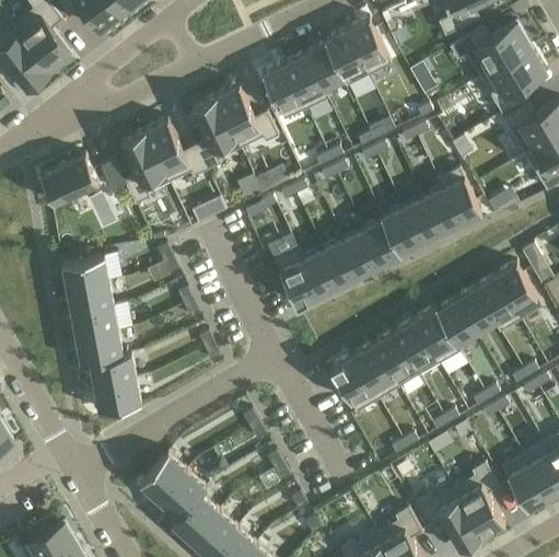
[(26,0),(32,7),(12,23),(48,69),(49,69),(70,51),(51,26),(62,19),(47,0),(26,0)]
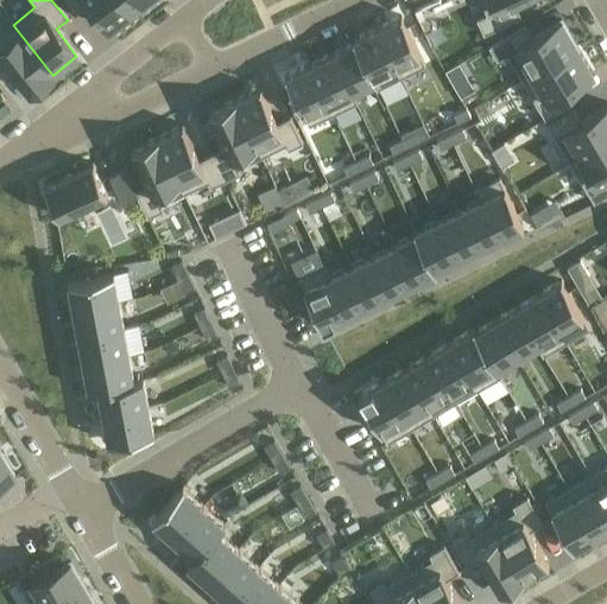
[(64,0),(75,14),(87,5),(108,32),(133,13),(122,0),(64,0)]
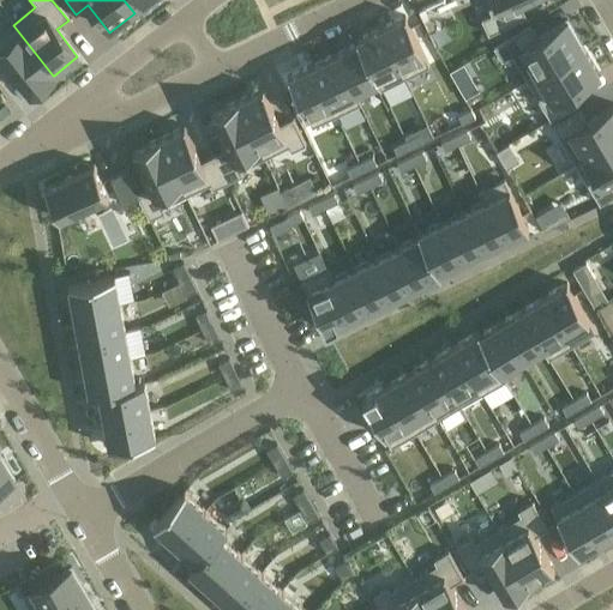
[(124,0),(134,13),(150,0),(124,0)]
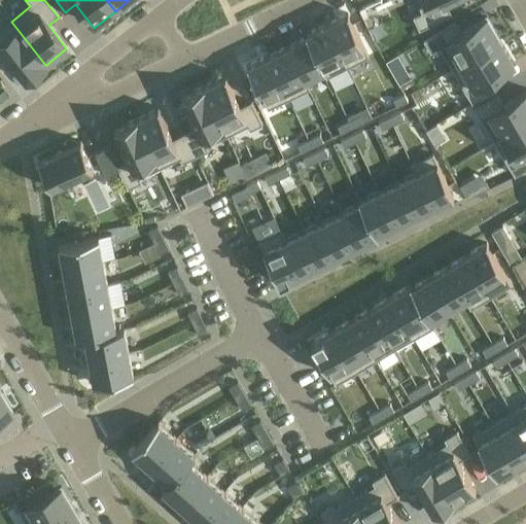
[(414,0),(421,14),(412,20),(418,32),(450,16),(445,5),(455,0),(414,0)]
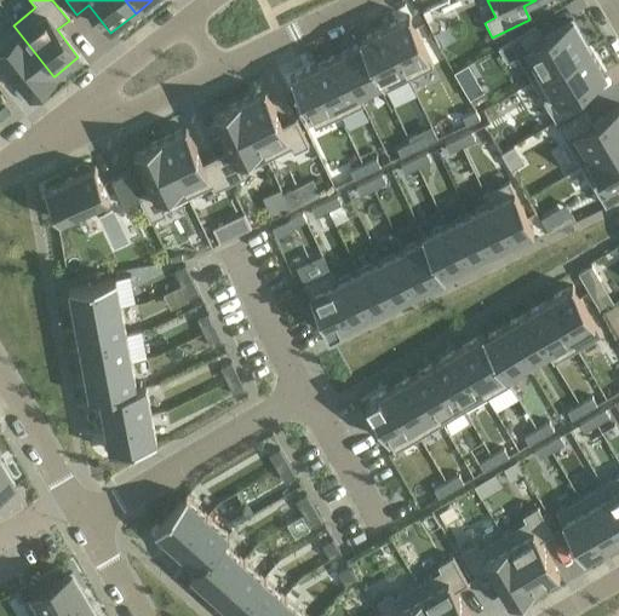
[(408,19),(383,32),(407,82),(433,70),(408,19)]
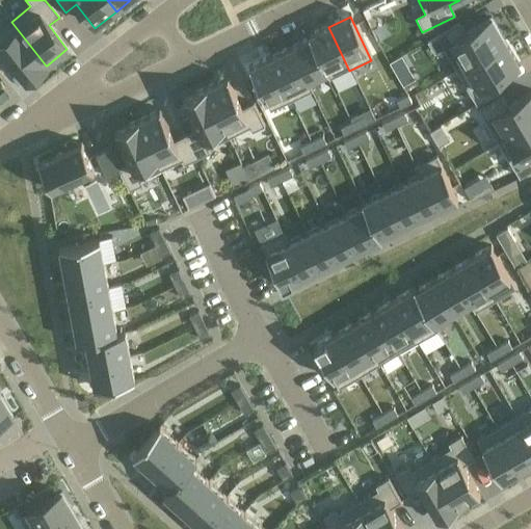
[(457,25),(428,42),(435,54),(443,50),(455,72),(504,44),(490,21),(465,35),(457,25)]
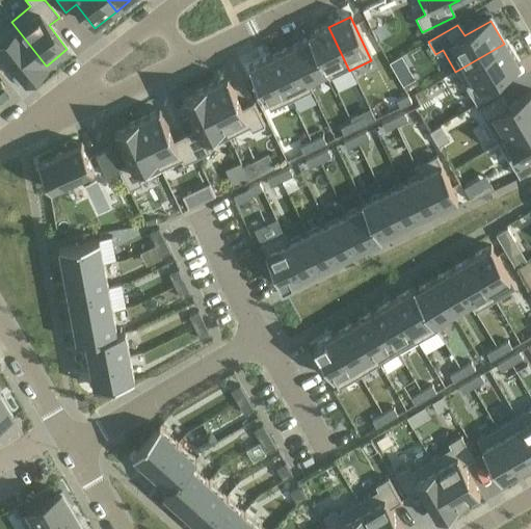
[(11,22),(0,29),(0,62),(5,59),(25,83),(47,67),(47,65),(46,65),(11,22)]
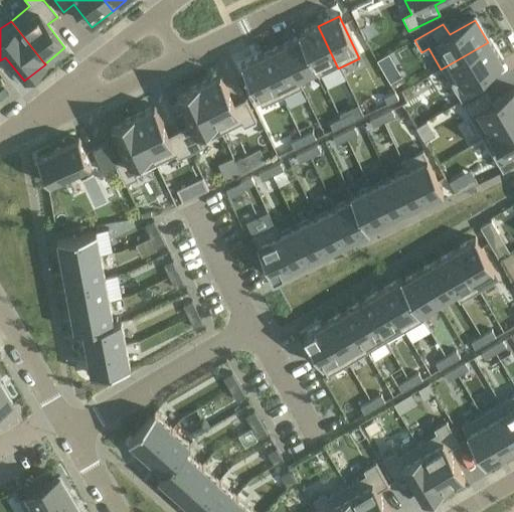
[(318,26),(298,35),(299,38),(300,38),(316,71),(315,72),(318,77),(338,68),(318,26)]
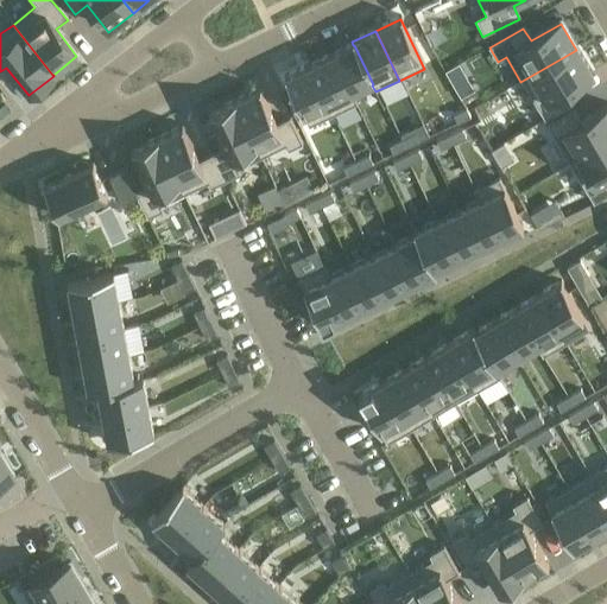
[(353,45),(332,56),(351,96),(351,95),(372,86),(373,84),(354,45),(353,45)]
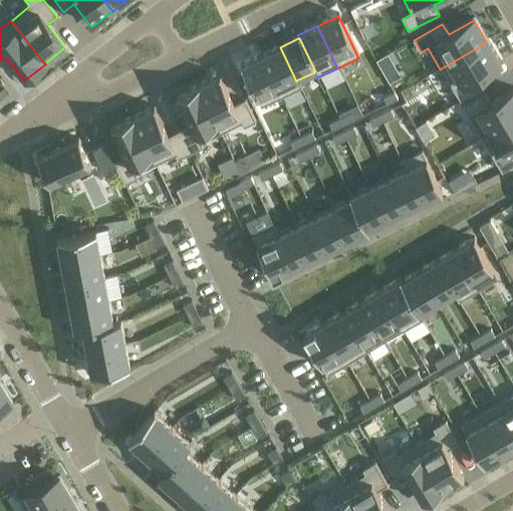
[(487,42),(440,69),(460,103),(481,90),(475,79),(500,65),(487,42)]
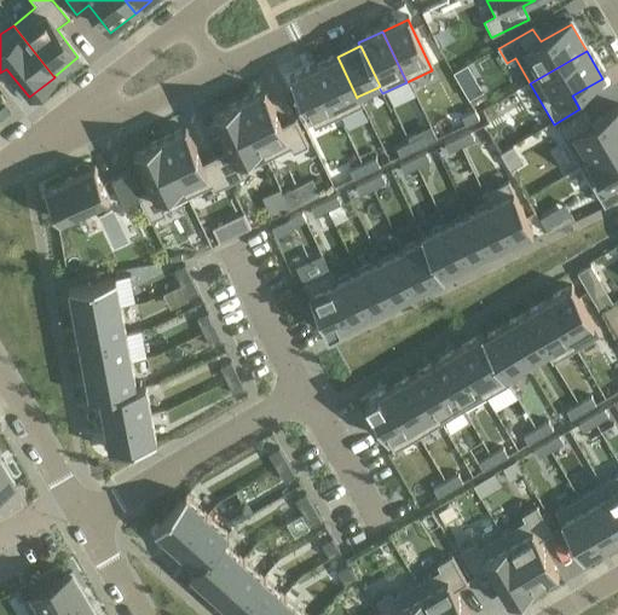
[(338,57),(313,69),(338,120),(363,108),(357,97),(357,98),(338,57)]
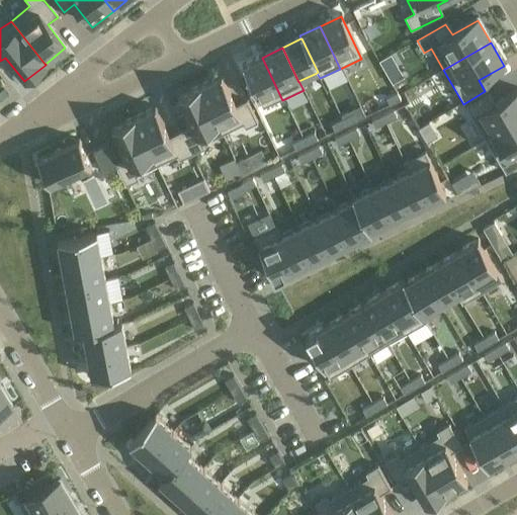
[(262,58),(242,67),(262,109),(282,100),(262,58)]
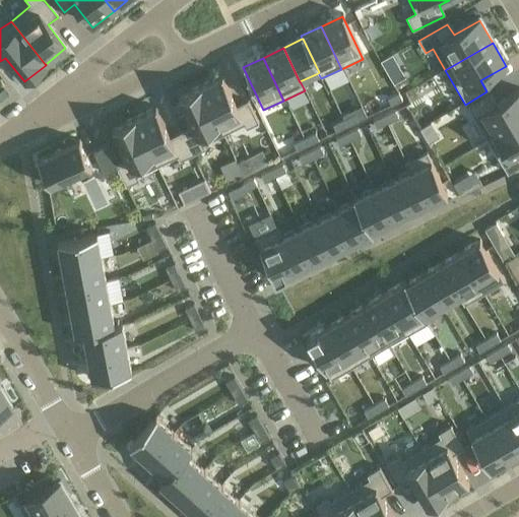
[(221,77),(200,88),(222,136),(243,127),(245,131),(258,125),(247,102),(236,108),(221,77)]
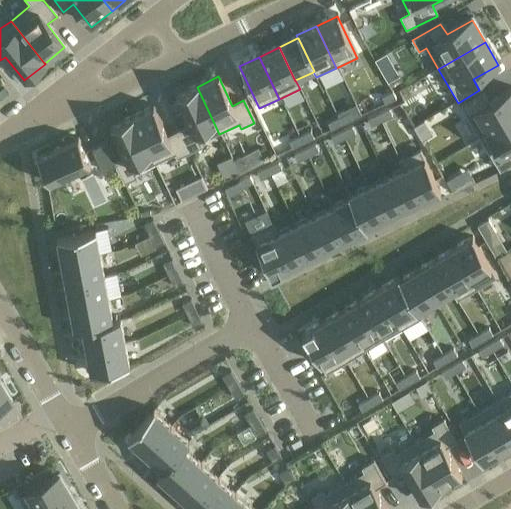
[(197,87),(175,97),(189,126),(178,132),(188,154),(201,148),(199,144),(219,134),(197,87)]
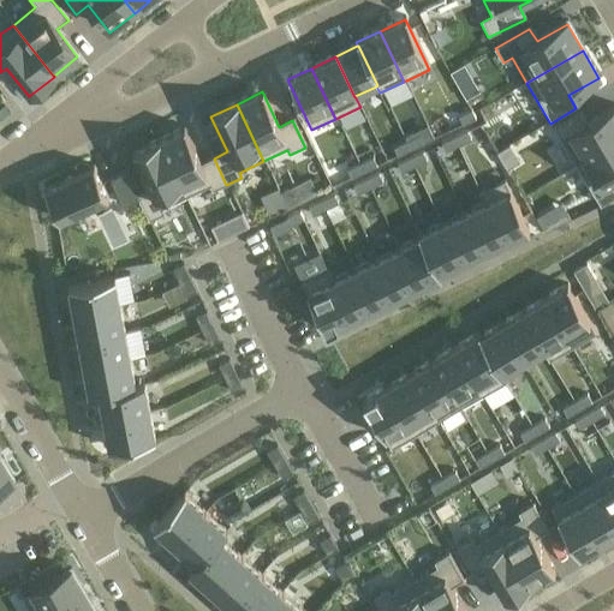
[(578,113),(553,127),(577,168),(613,145),(613,109),(586,126),(578,113)]
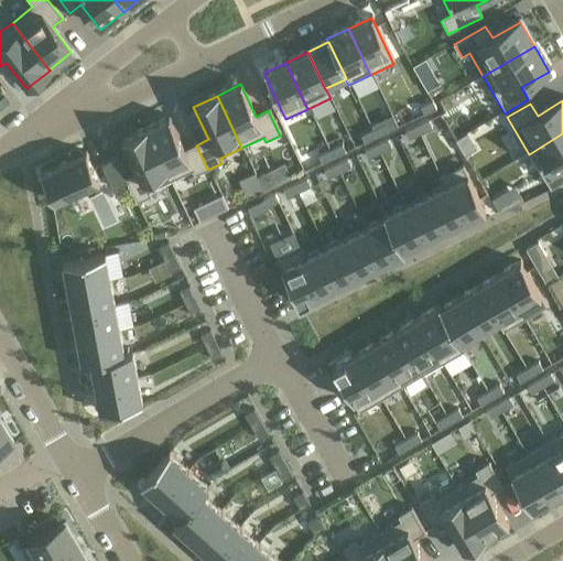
[(432,104),(420,109),(423,117),(435,111),(433,106),(432,104)]
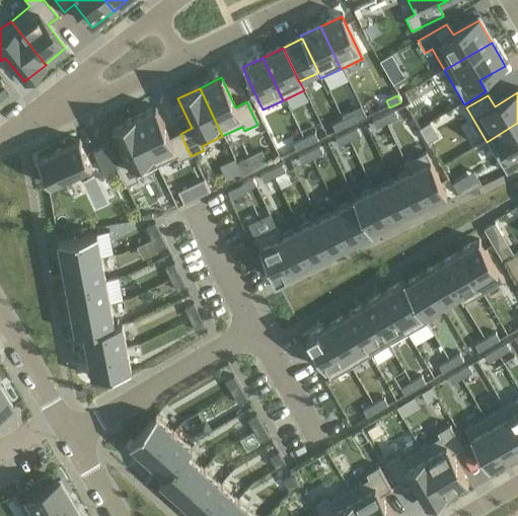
[(155,109),(133,120),(156,167),(176,158),(178,162),(191,156),(180,134),(169,139),(155,109)]
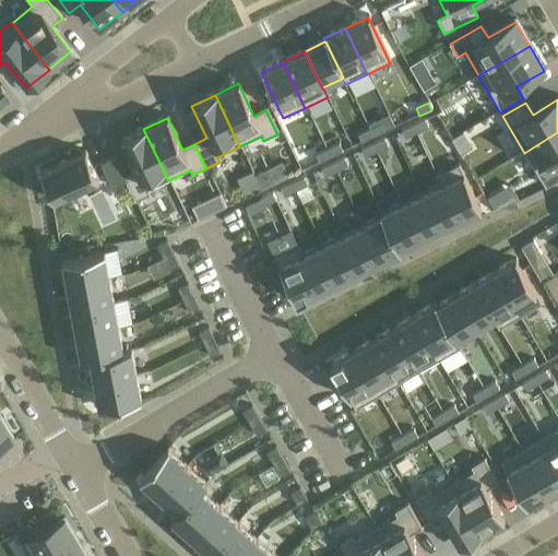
[(424,121),(412,127),(416,134),(427,129),(424,121)]
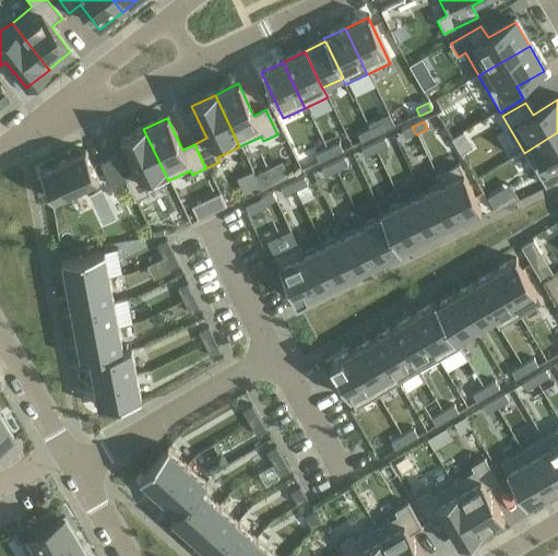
[(380,126),(369,131),(372,139),(384,133),(380,126)]
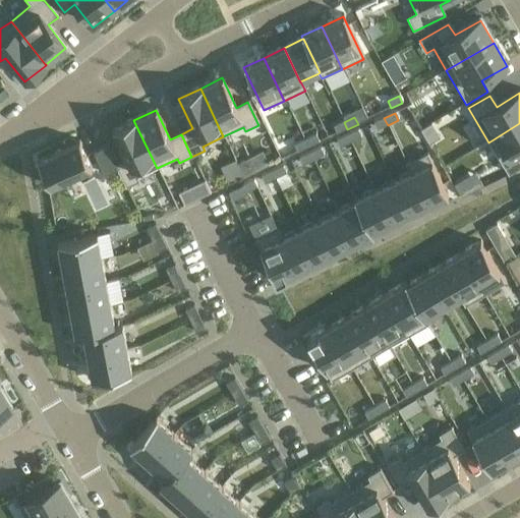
[(384,118),(372,123),(377,131),(388,125),(384,118)]
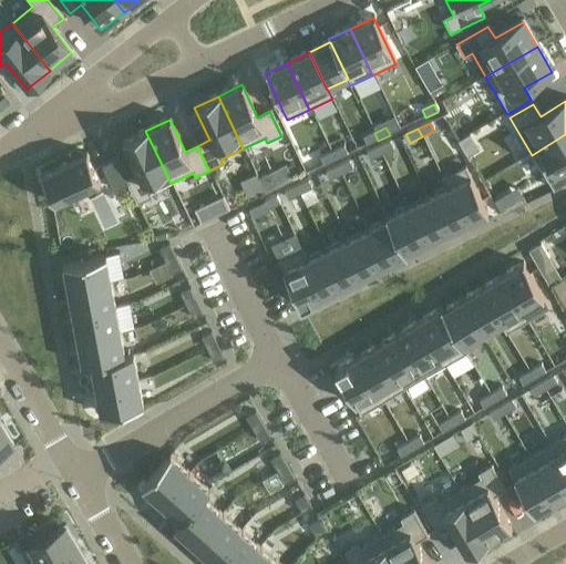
[(145,131),(122,142),(137,175),(125,181),(127,186),(136,205),(151,198),(148,194),(171,183),(145,131)]
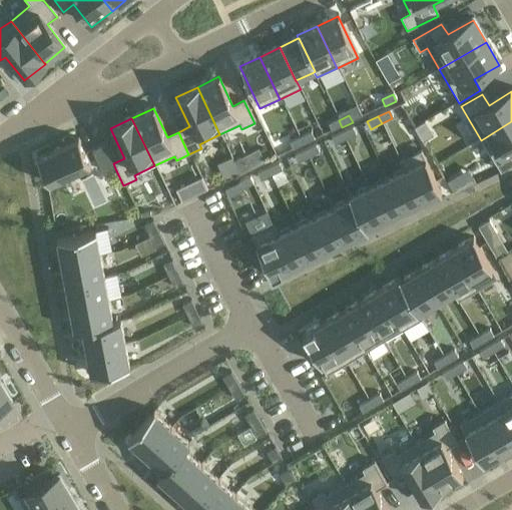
[(339,120),(328,125),(331,132),(342,127),(339,120)]
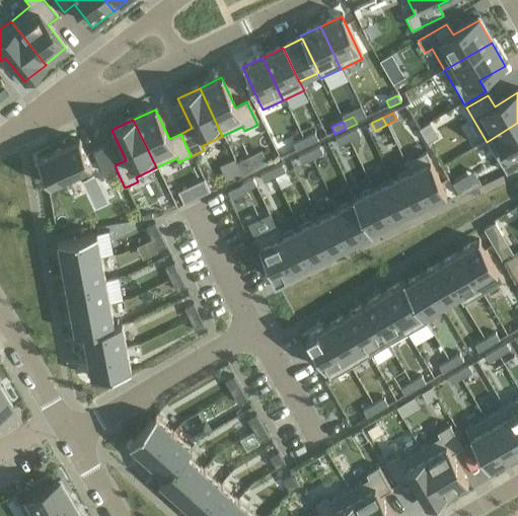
[(517,123),(487,142),(506,175),(517,168),(517,123)]
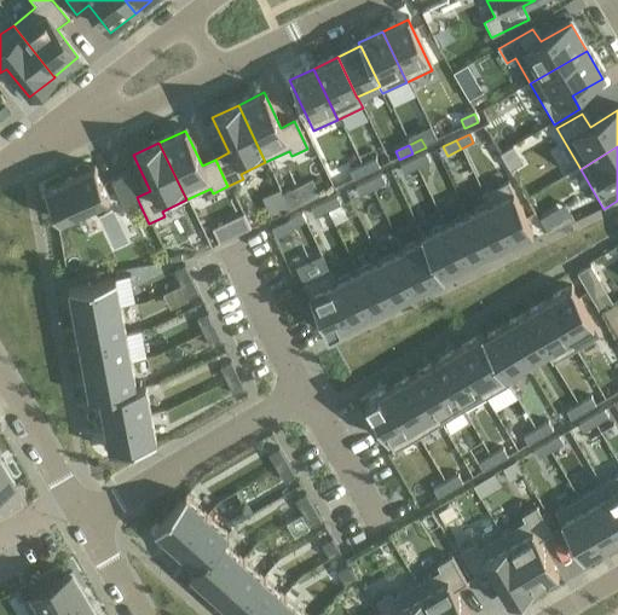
[(425,156),(411,162),(416,170),(429,164),(425,156)]
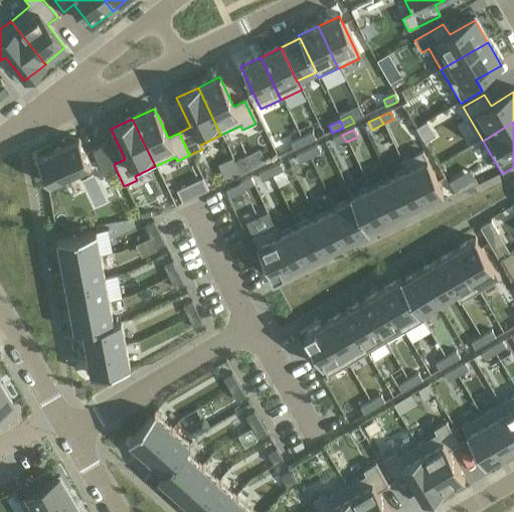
[(312,134),(301,139),(304,147),(315,141),(312,134)]
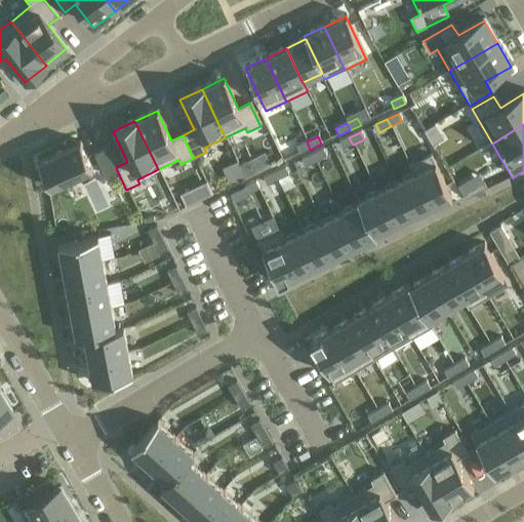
[(349,137),(338,143),(341,150),(353,145),(349,137)]
